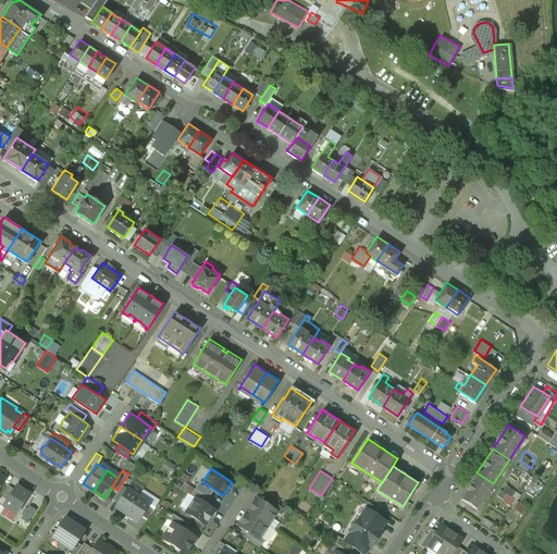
[(493,483),(477,472),(461,496),(478,507),(493,483)]
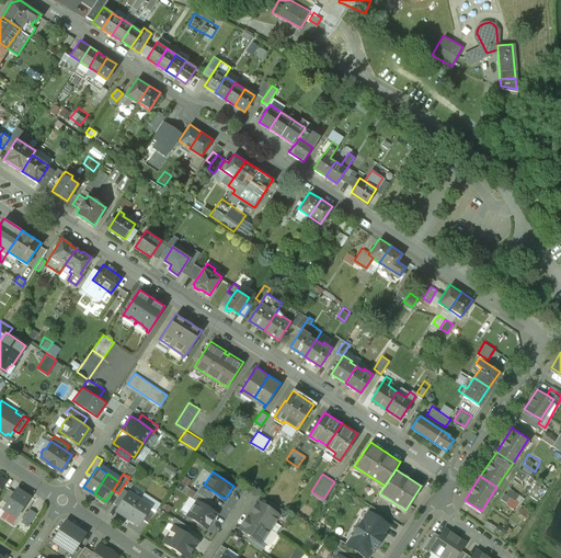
[(202,482),(196,490),(209,499),(215,492),(204,485),(202,482)]
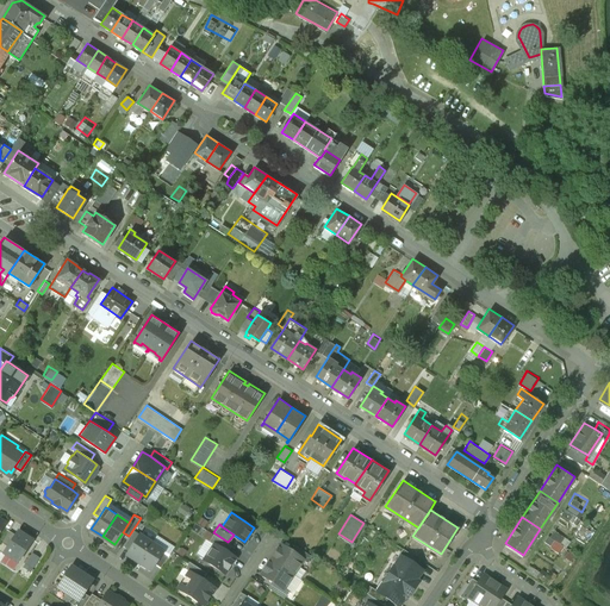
[(10,529),(1,541),(7,544),(16,532),(10,529)]
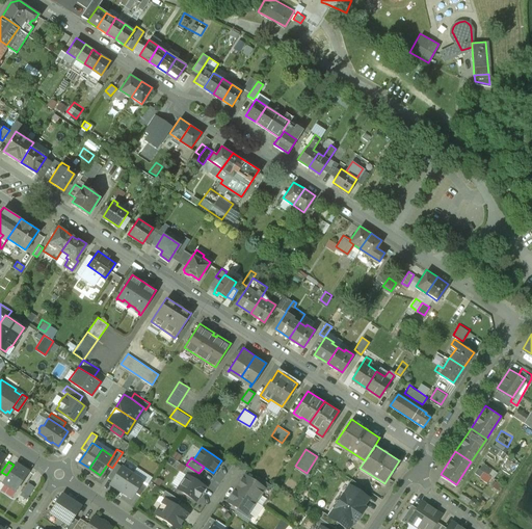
[(6,475),(2,481),(15,490),(28,470),(16,461),(6,475)]
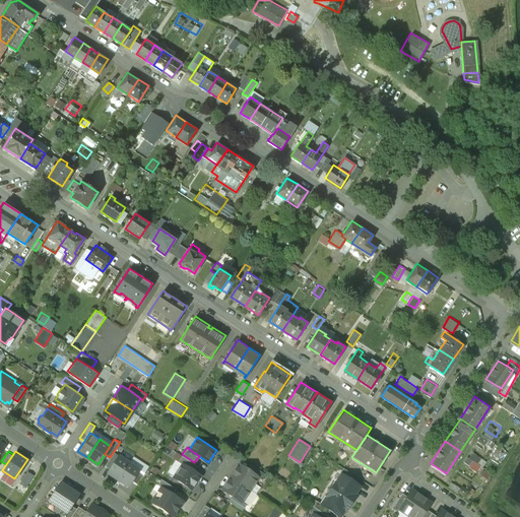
[(119,454),(108,471),(118,477),(129,461),(119,454)]
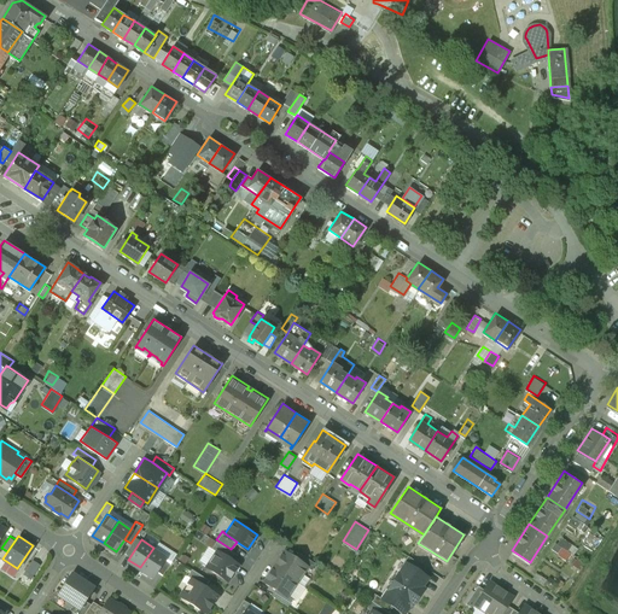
[(231,549),(216,539),(211,547),(216,549),(217,549),(231,557),(234,551),(231,549)]
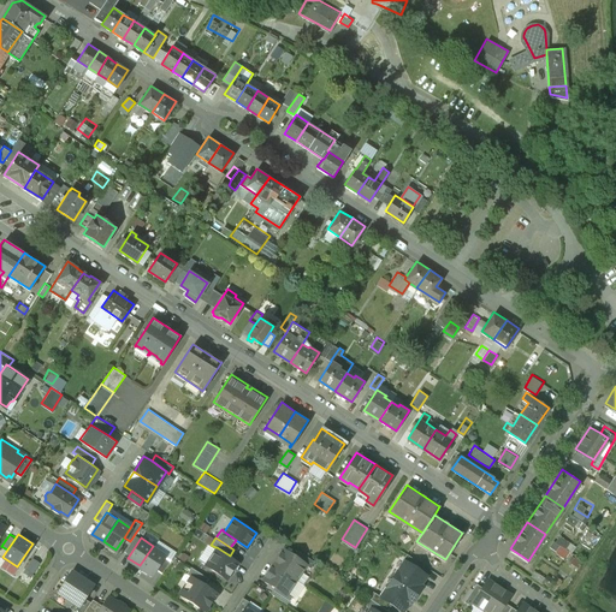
[(153,546),(140,565),(152,574),(165,554),(153,546)]
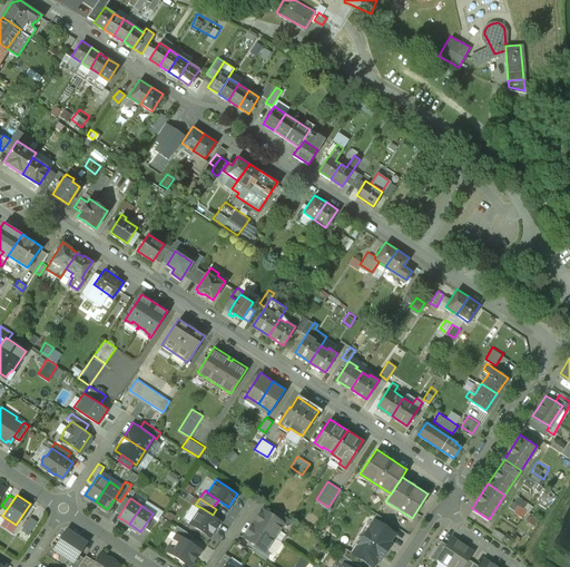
[(199,507),(190,521),(209,535),(219,520),(213,515),(200,507),(199,507)]
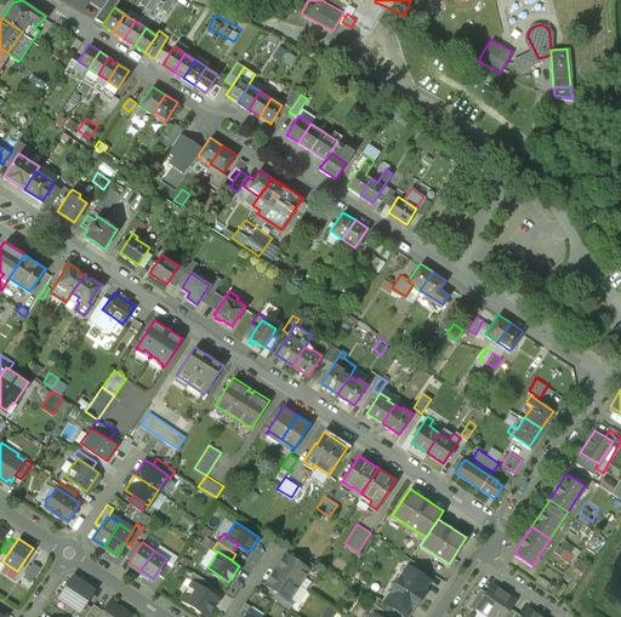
[(296,560),(285,552),(275,567),(298,583),(308,569),(308,567),(296,560)]
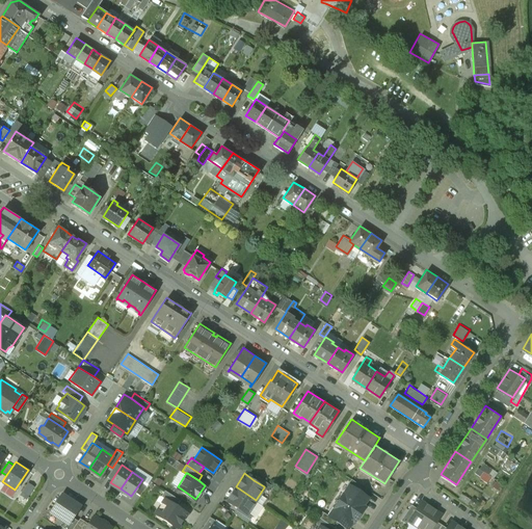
[(271,484),(258,475),(254,480),(264,486),(264,487),(268,490),(271,484)]
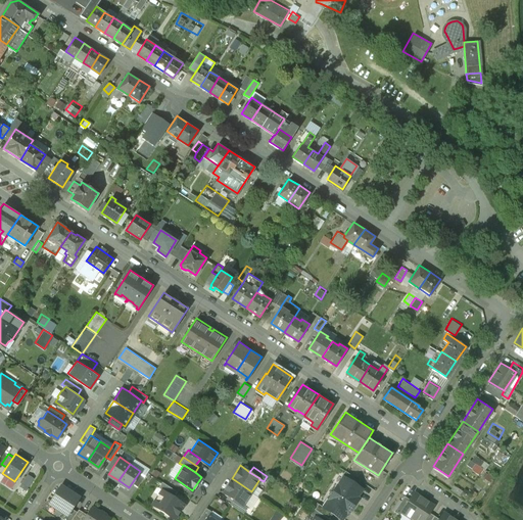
[(346,477),(343,475),(343,476),(345,477),(341,483),(338,483),(333,490),(353,504),(359,497),(358,495),(363,487),(346,477)]
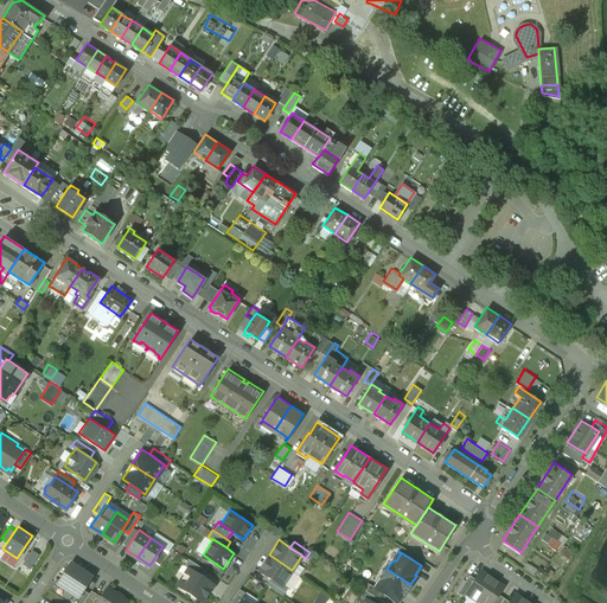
[(292,570),(269,555),(260,570),(270,577),(282,584),(292,570)]
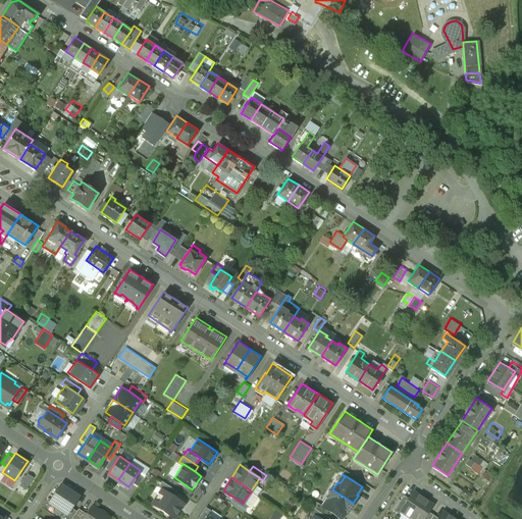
[(177,488),(162,479),(158,484),(162,487),(173,495),(177,488)]
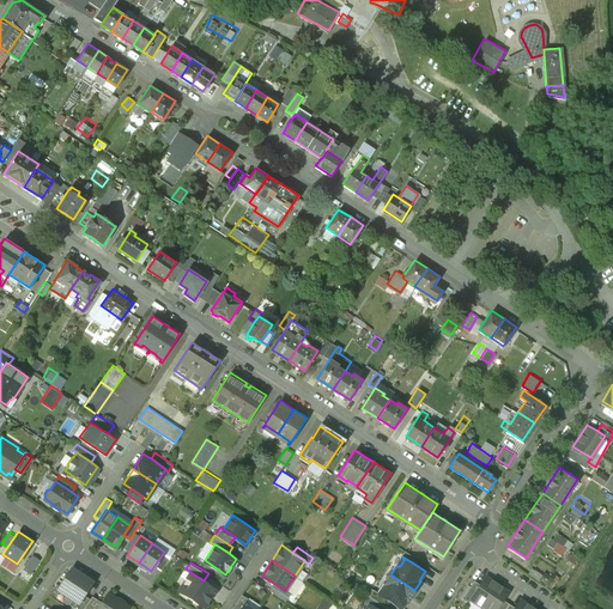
[(92,580),(72,567),(58,588),(76,600),(79,602),(84,594),(92,580)]
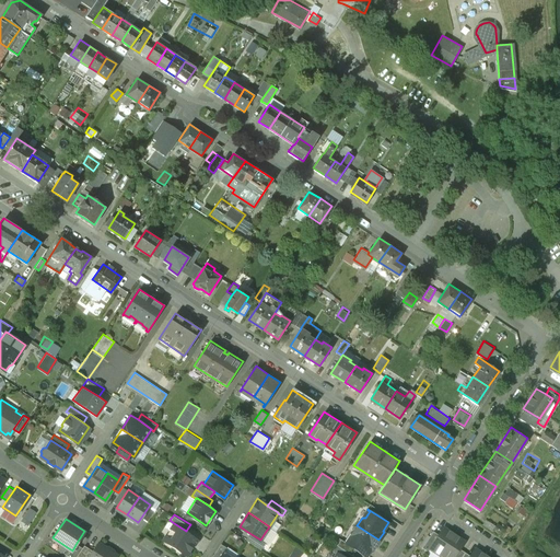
[(174,523),(163,538),(187,554),(197,538),(186,531),(174,523)]
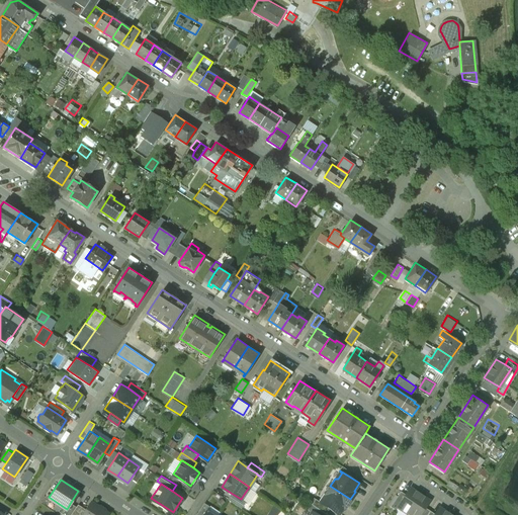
[(324,492),(319,499),(321,500),(321,501),(330,507),(339,513),(344,505),(345,507),(350,499),(330,486),(326,493),(324,492)]
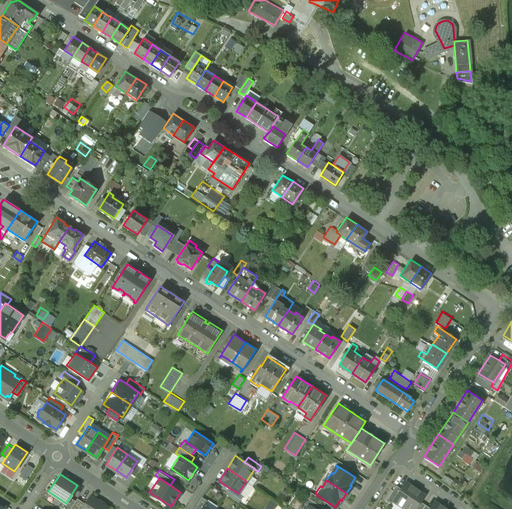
[(401,487),(393,499),(402,505),(415,486),(405,480),(401,487)]
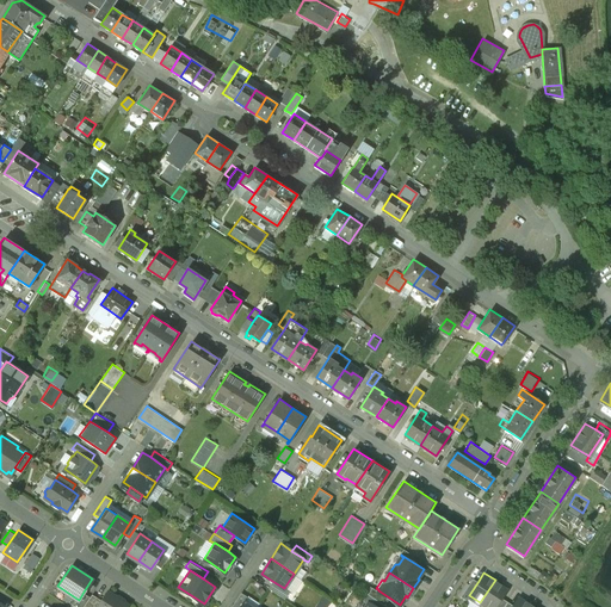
[(473,576),(461,594),(468,599),(469,595),(479,581),(473,576)]
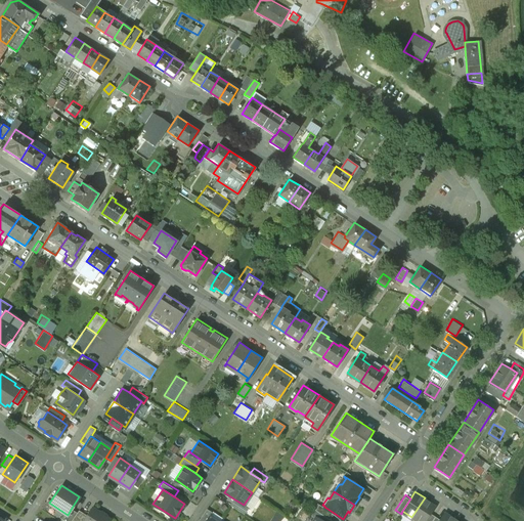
[(425,497),(411,517),(417,520),(424,520),(430,511),(435,505),(425,497)]
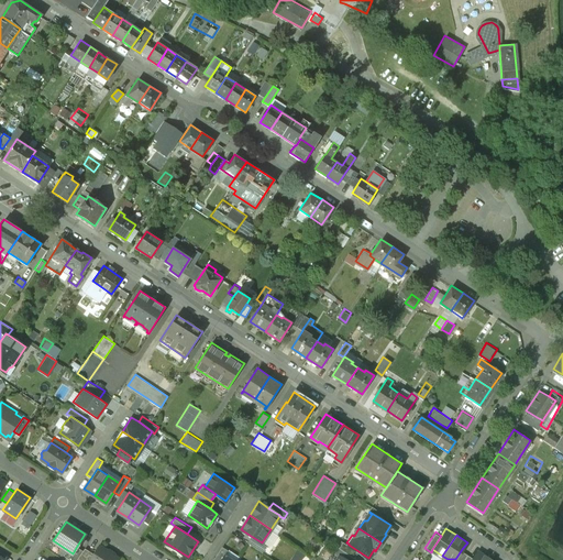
[(262,542),(251,536),(247,541),(262,551),(266,545),(262,542)]
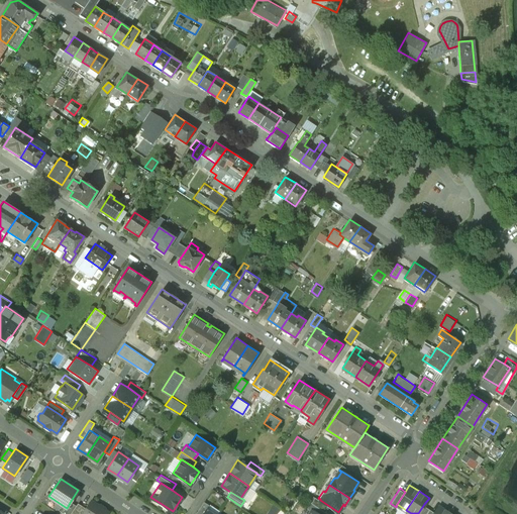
[(318,498),(315,496),(311,501),(325,511),(329,506),(320,500),(319,500),(320,499),(318,498)]
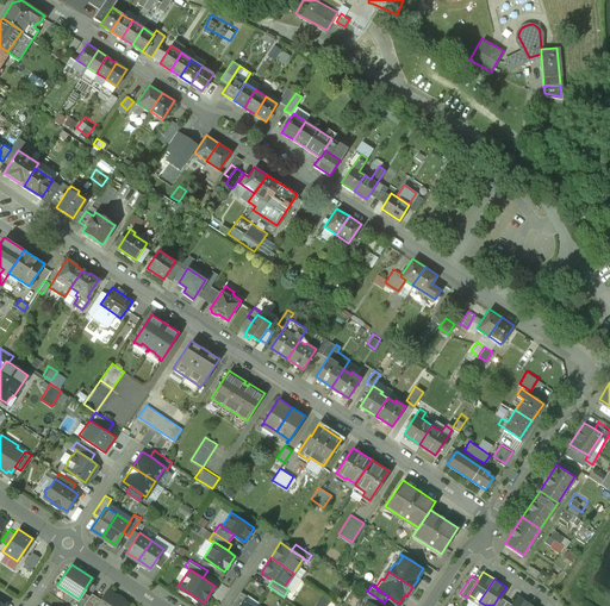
[(125,605),(129,603),(107,588),(95,605),(125,605)]
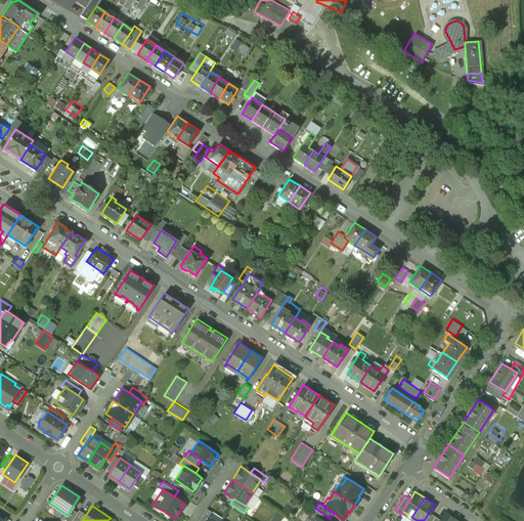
[(207,507),(199,519),(202,520),(204,520),(208,515),(209,516),(212,511),(207,507)]
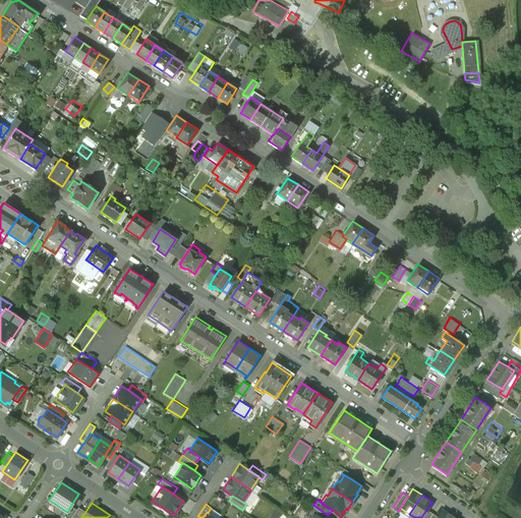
[(71,505),(67,512),(64,510),(61,514),(66,517),(69,517),(76,508),(71,505)]
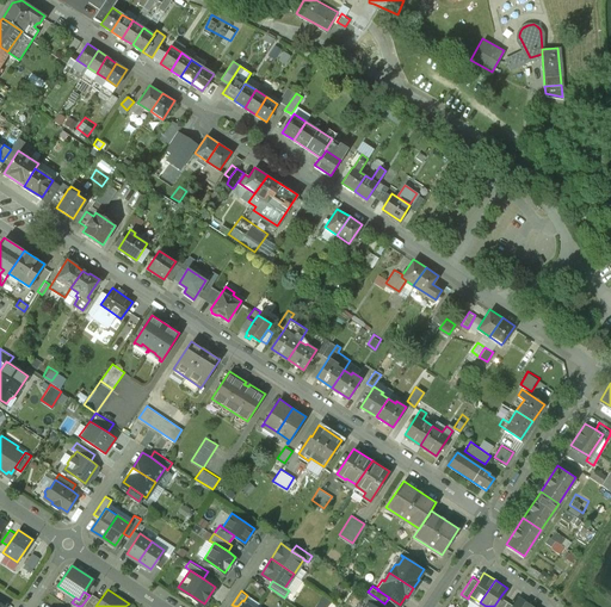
[(381,606),(384,604),(368,592),(363,599),(368,601),(377,606),(381,606)]
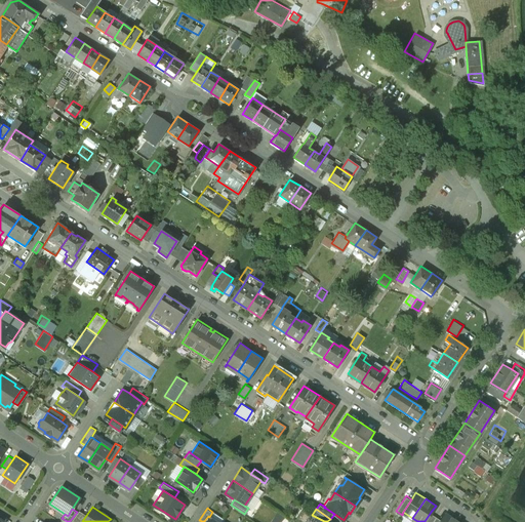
[(269,521),(278,521),(283,514),(276,510),(269,521)]
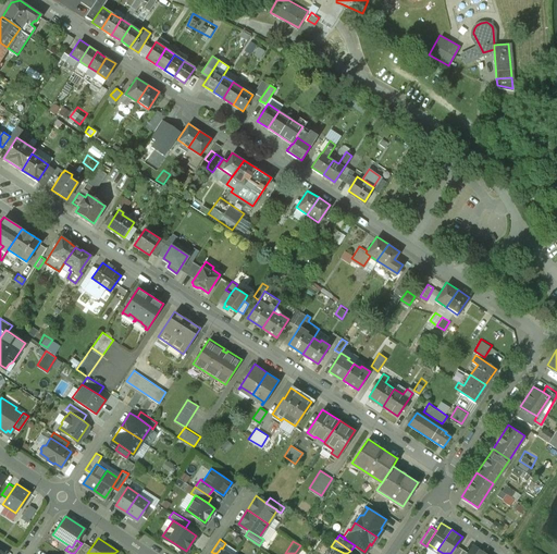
[(457,543),(450,553),(458,553),(462,548),(457,543)]
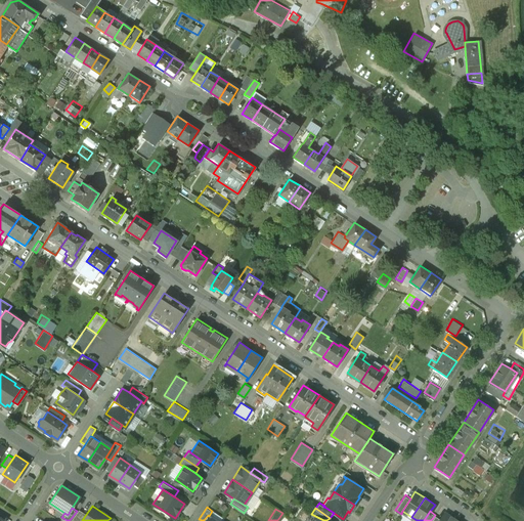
[(440,518),(438,520),(452,520),(454,518),(445,511),(440,518)]
